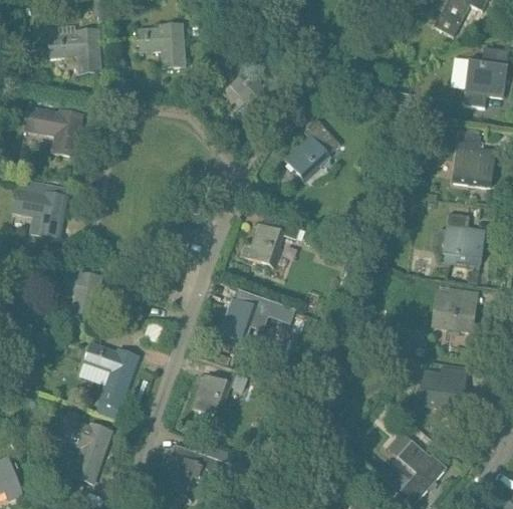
[(94,0),(95,15),(109,15),(109,0),(94,0)]
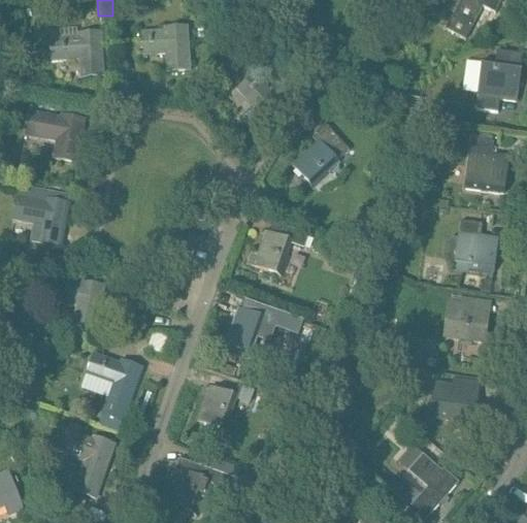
[(484,4),(486,5),(496,10),(501,0),(460,0),(457,7),(475,17),(469,29),(470,29),(484,4)]
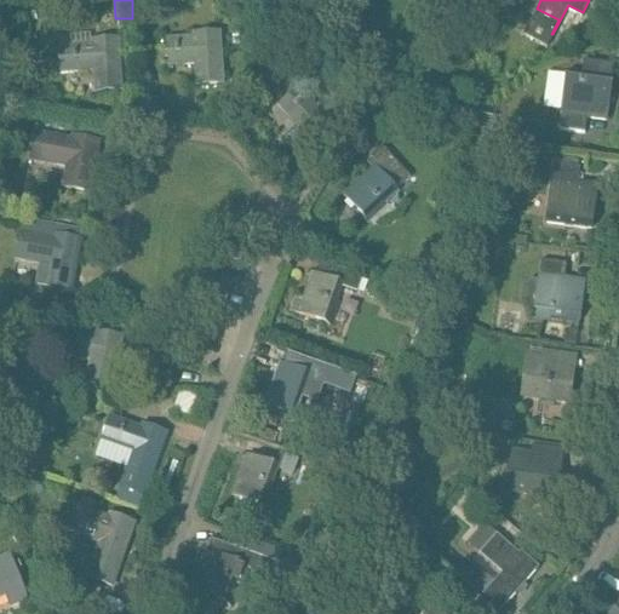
[(454,6),(440,11),(443,19),(458,15),(454,6)]
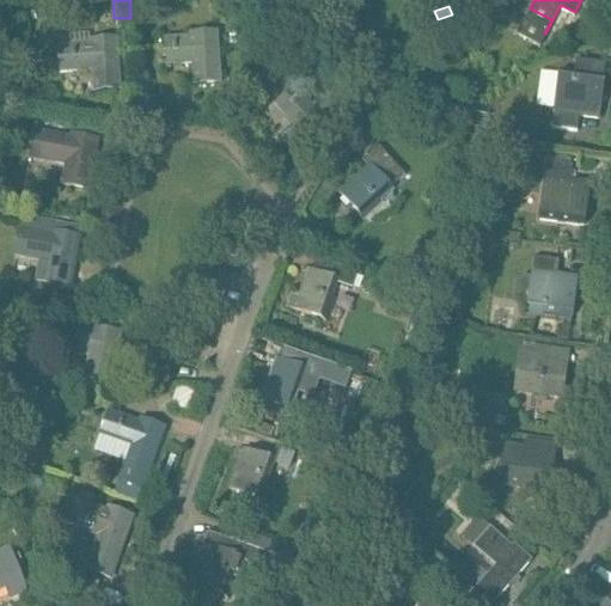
[(173,34),(175,41),(176,60),(195,57),(196,79),(220,78),(217,29),(194,30),(194,32),(173,34)]
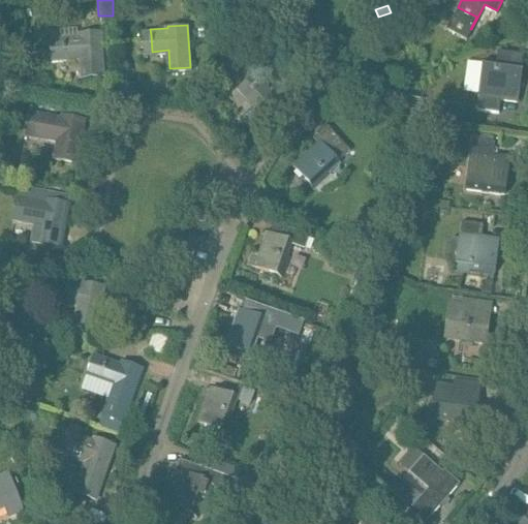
[(81,34),(64,35),(52,36),(54,58),(83,56),(84,74),(103,72),(102,52),(101,31),(81,32),(81,34)]
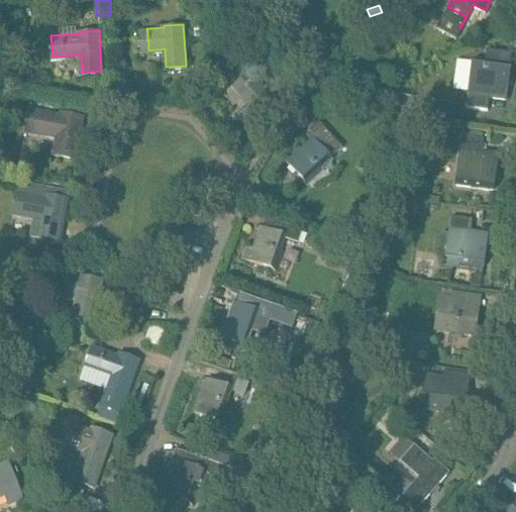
[(474,57),(467,105),(489,108),(491,95),(506,97),(511,62),(513,52),(488,47),(487,59),(474,57)]
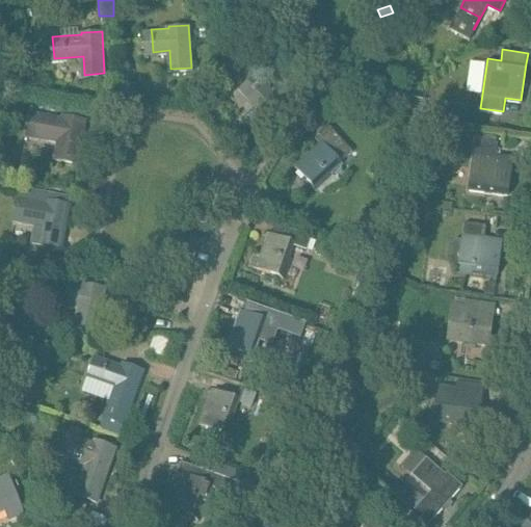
[(289,103),(275,88),(273,89),(262,77),(245,93),(257,105),(244,117),(258,132),(289,103)]
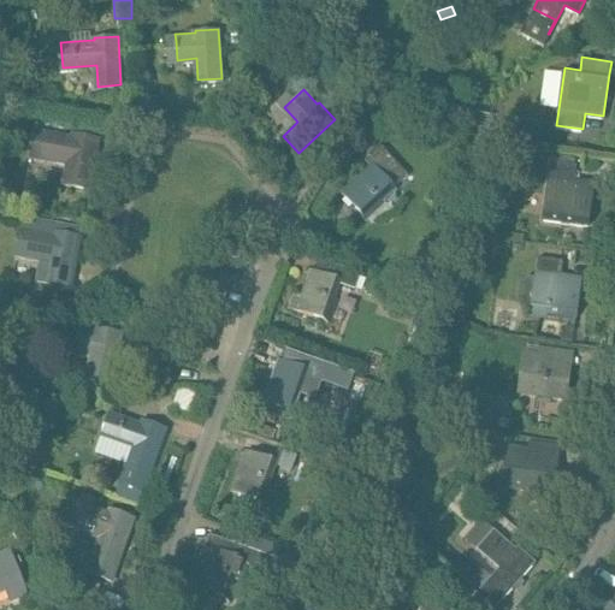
[(501,129),(501,138),(522,140),(524,124),(508,123),(507,129),(501,129)]
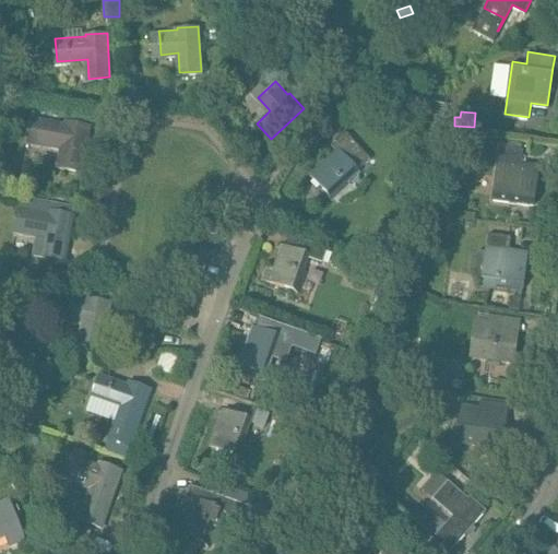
[(33,116),(28,139),(46,142),(63,145),(59,164),(81,168),(88,125),(68,120),(68,122),(50,119),(33,116)]
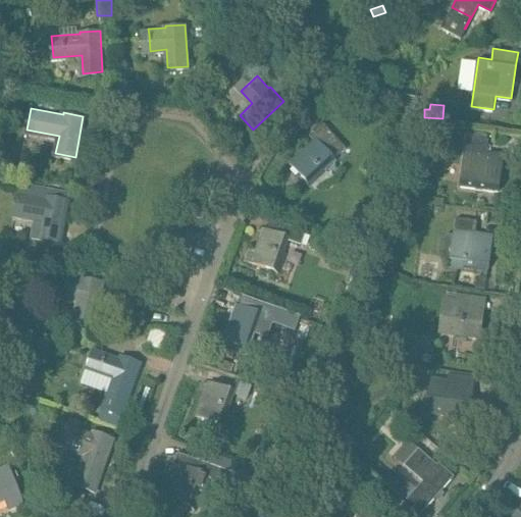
[(412,119),(401,125),(406,136),(418,131),(412,119)]
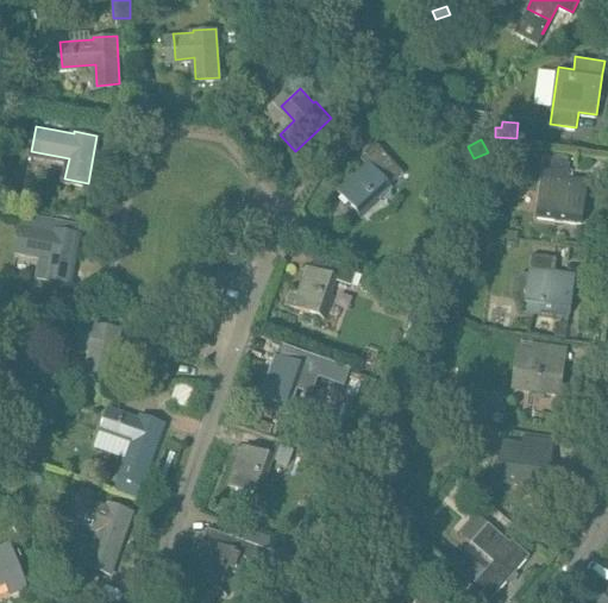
[(369,163),(340,189),(361,212),(392,184),(390,183),(403,171),(380,144),(364,158),(369,163)]
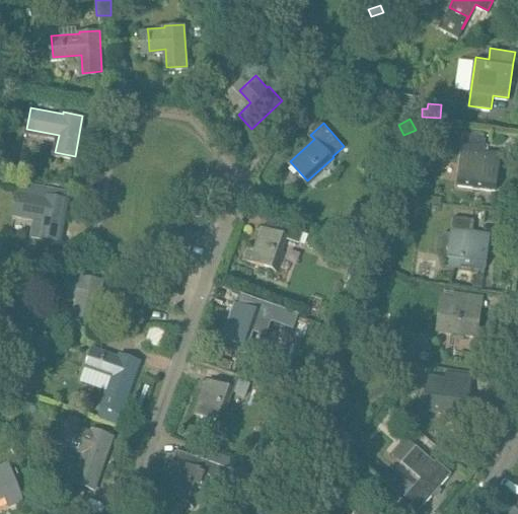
[(501,152),(485,149),(486,137),(464,134),(458,182),(496,187),(501,152)]
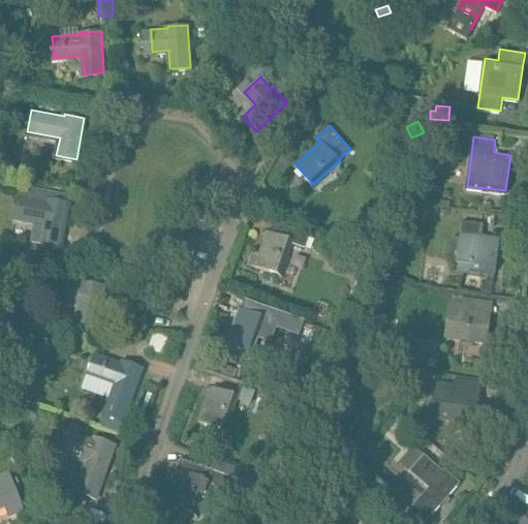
[(22,183),(16,216),(36,220),(45,222),(42,240),(60,244),(70,192),(22,183)]
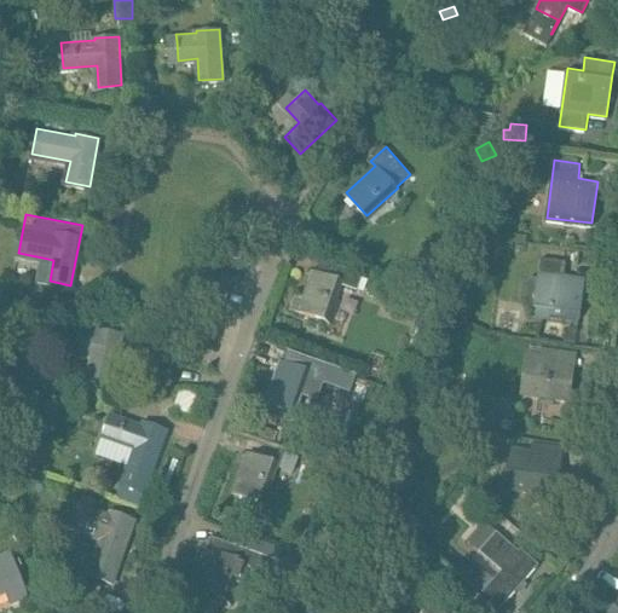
[(539,271),(538,276),(532,275),(524,281),(520,298),(527,307),(535,308),(533,313),(579,319),(584,277),(565,275),(567,262),(541,259),(539,271)]
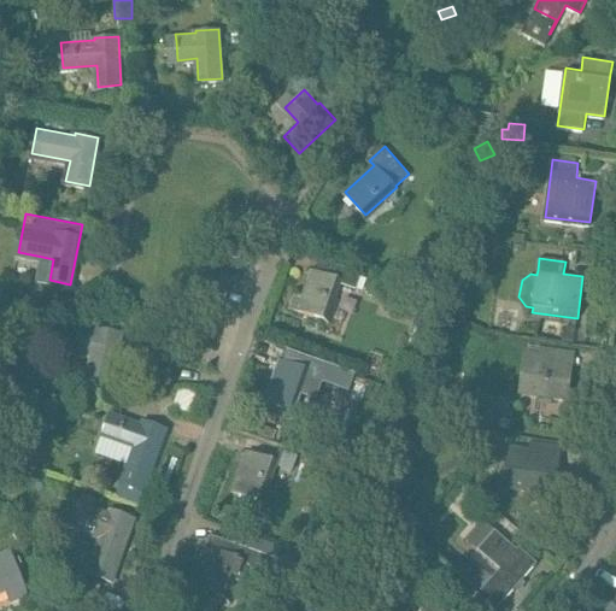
[(299,307),(321,316),(332,319),(345,282),(356,287),(362,271),(336,263),(332,276),(306,266),(305,269),(312,271),(299,307)]
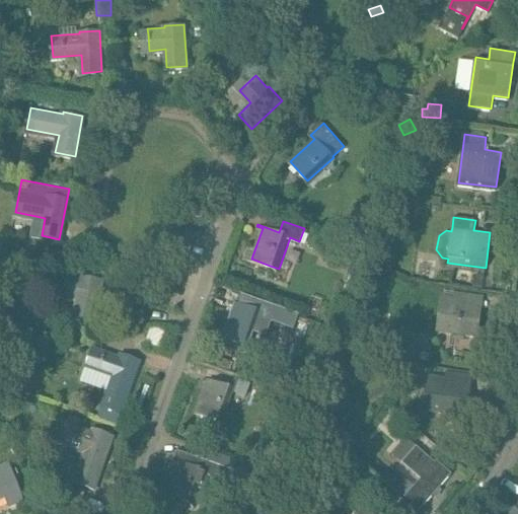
[(65,279),(64,286),(62,295),(78,298),(74,315),(93,320),(102,279),(83,275),(82,277),(55,272),(68,275),(67,280),(65,279)]
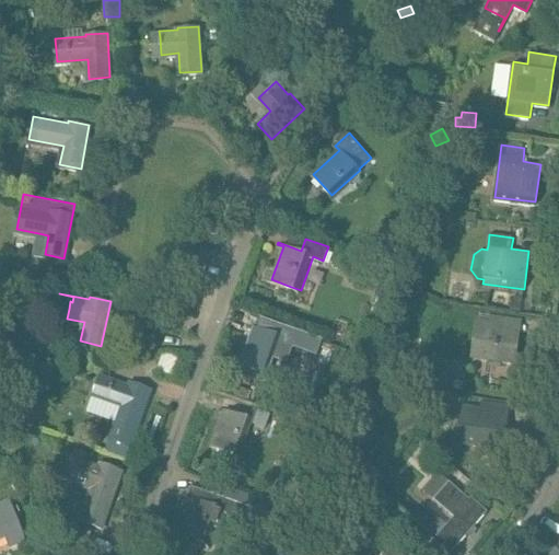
[(253,328),(242,361),(261,369),(268,371),(274,356),(288,360),(293,345),(316,354),(323,337),(261,315),(257,327),(248,324),(247,326),(253,328)]
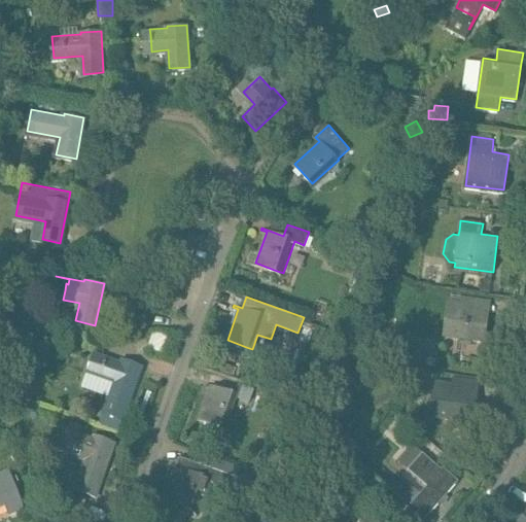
[(449,299),(445,333),(484,339),(488,311),(462,308),(463,301),(449,299)]
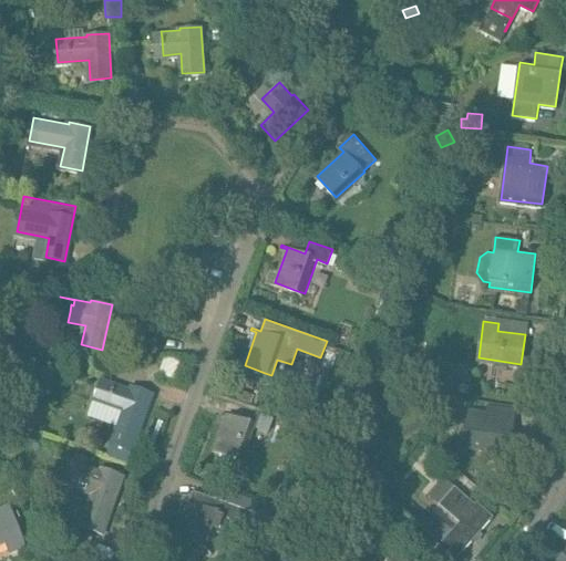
[(347,349),(340,371),(352,375),(360,354),(347,349)]
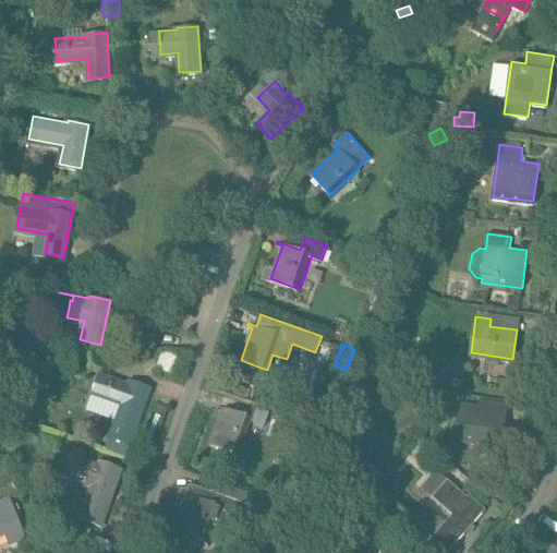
[(431,363),(427,380),(445,383),(448,365),(431,363)]
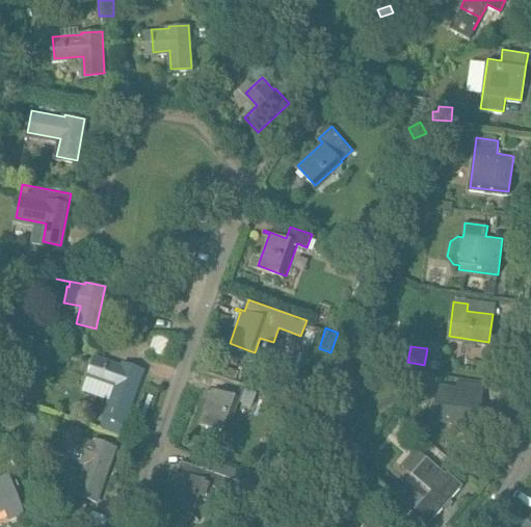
[(96,354),(88,375),(115,386),(110,399),(101,426),(120,433),(124,422),(143,369),(125,362),(124,365),(96,354)]
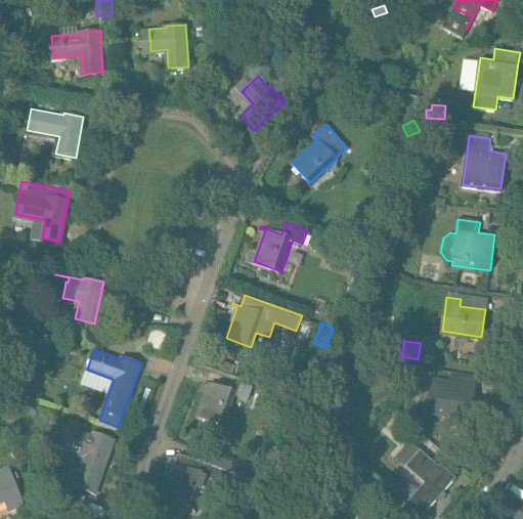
[(376,356),(374,364),(385,368),(387,358),(376,356)]
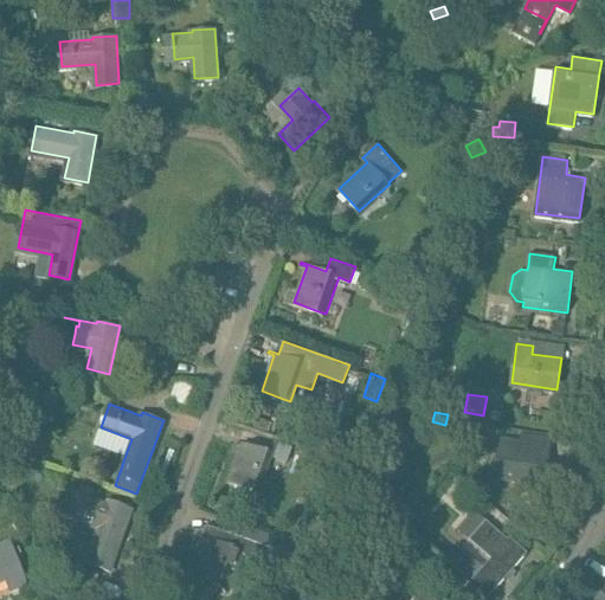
[(469,421),(467,440),(478,442),(481,424),(469,421)]
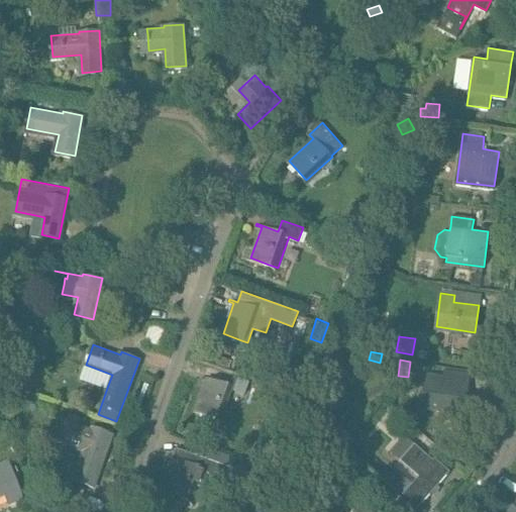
[(196,410),(215,417),(220,418),(231,388),(244,392),(249,380),(227,372),(224,383),(202,376),(202,377),(207,379),(196,410)]
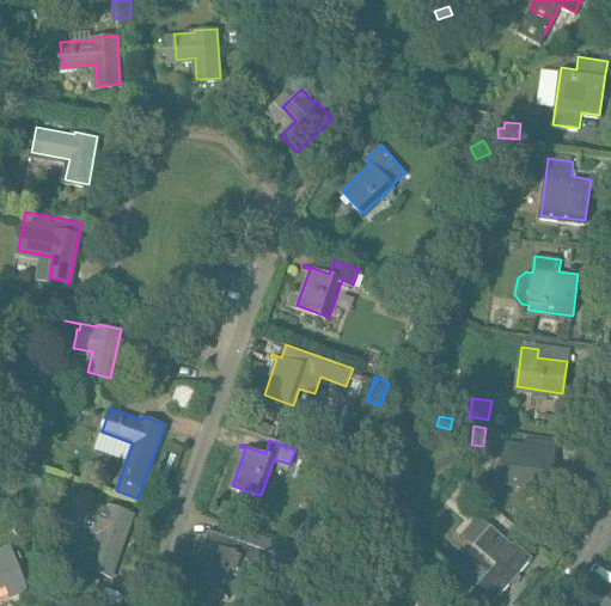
[(500,481),(526,483),(549,487),(554,455),(526,452),(527,445),(506,441),(500,481)]
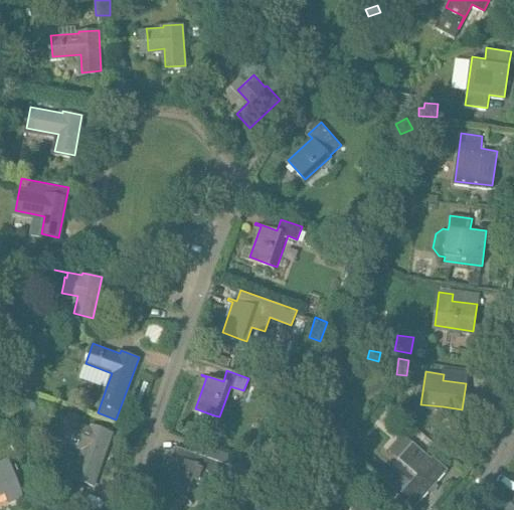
[(84,447),(78,464),(74,475),(93,482),(112,431),(93,423),(92,427),(71,419),(63,439),(84,447)]
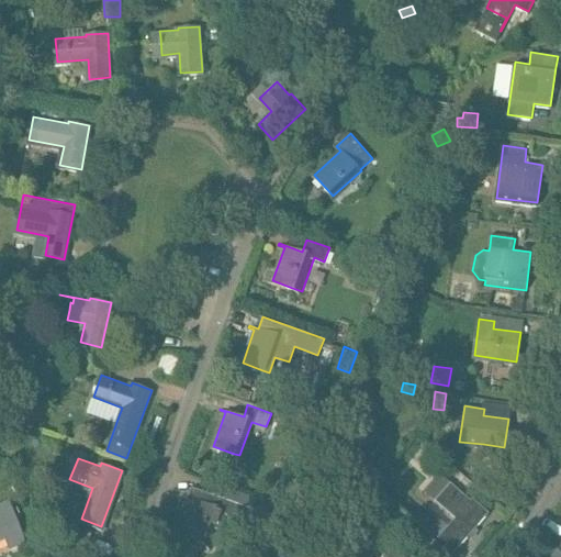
[(490,511),(473,497),(471,499),(451,481),(436,499),(456,516),(444,531),(435,539),(451,554),(490,511)]
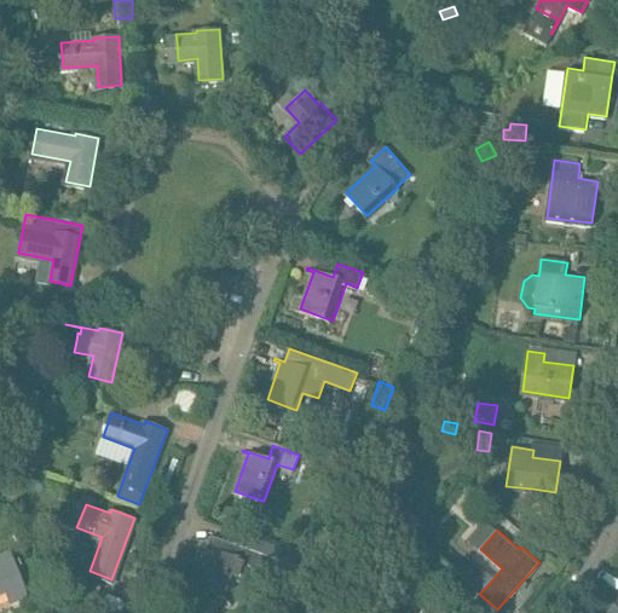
[(213,551),(200,589),(234,600),(234,599),(230,597),(238,574),(243,562),(278,574),(283,560),(234,542),(212,535),(207,548),(207,549),(213,551)]
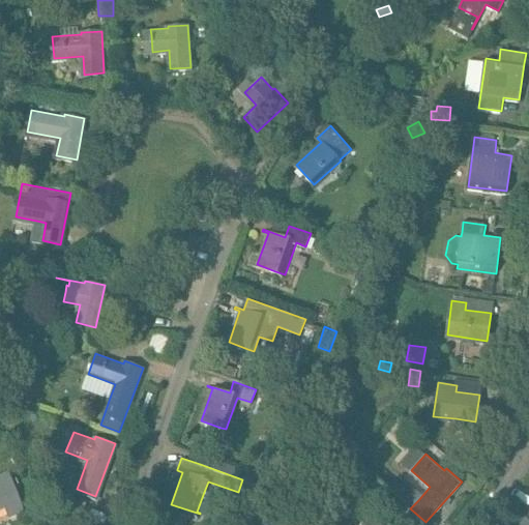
[(16,490),(8,472),(0,475),(0,506),(7,504),(9,511),(21,506),(23,506),(17,490),(16,490)]
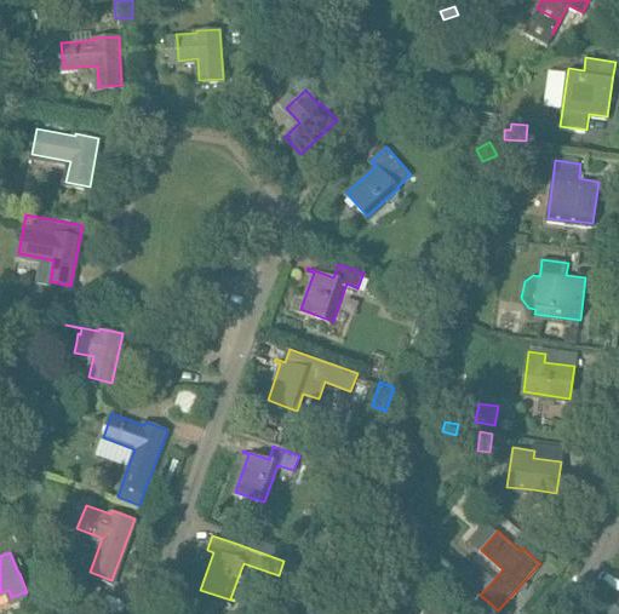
[(457,584),(451,591),(463,602),(470,594),(457,584)]
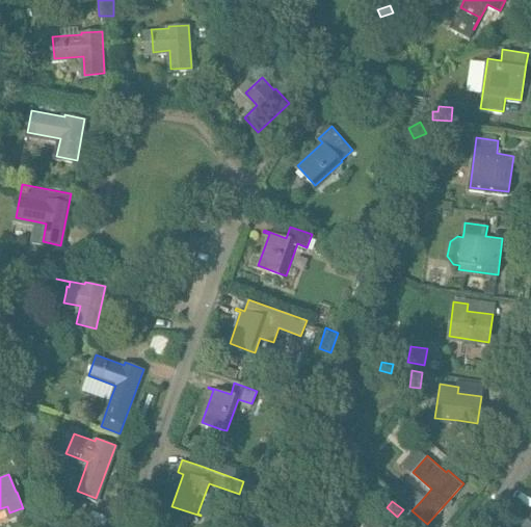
[(530,511),(519,526),(518,526),(530,526),(530,511)]
